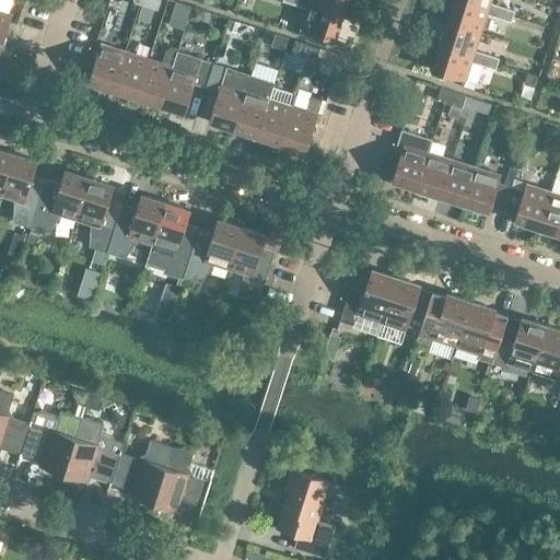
[(160,0),(132,0),(132,2),(139,4),(152,9),(158,10),(160,0)]
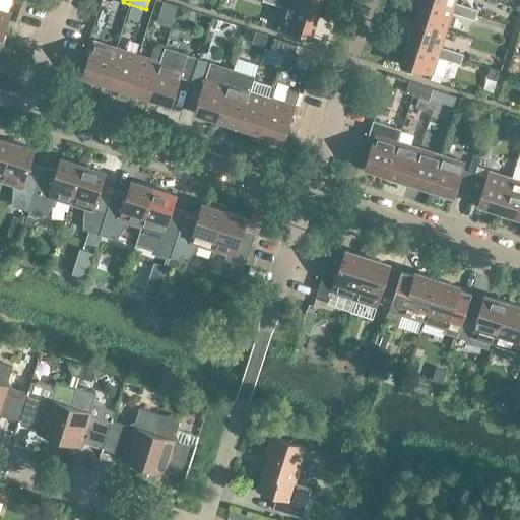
[(286,0),(286,3),(318,13),(322,0),(286,0)]
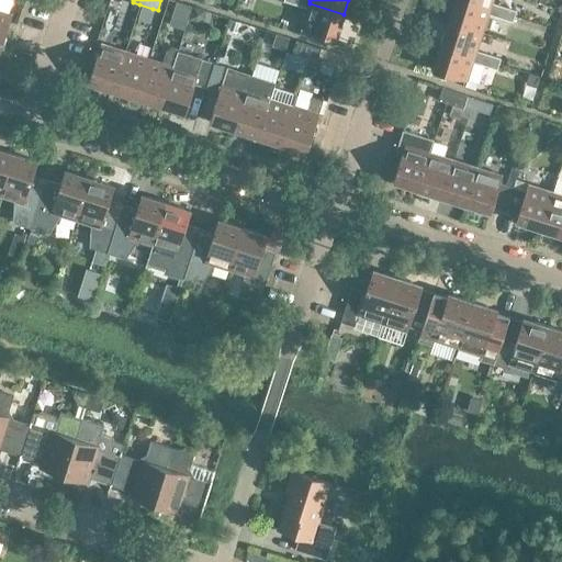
[(482,33),(490,9),(462,0),(454,0),(448,22),(482,33)]
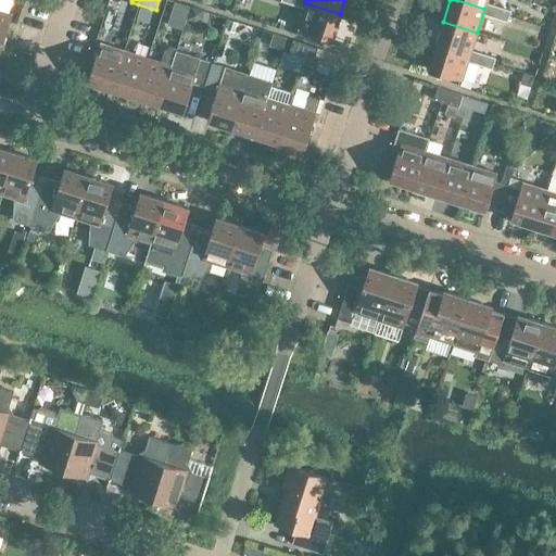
[(457,0),(484,9),(487,0),(457,0)]
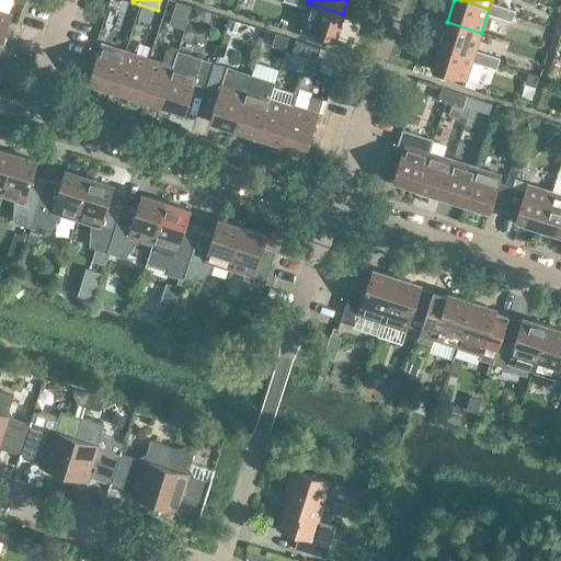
[(335,38),(343,14),(309,3),(301,27),(335,38)]
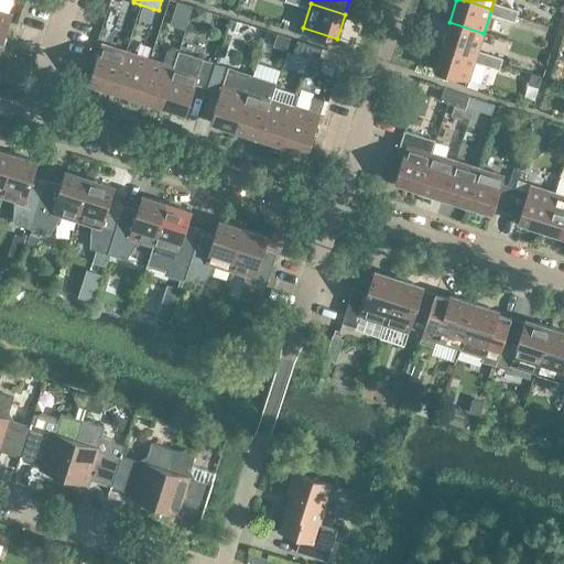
[(140,4),(136,18),(150,23),(153,9),(140,4)]
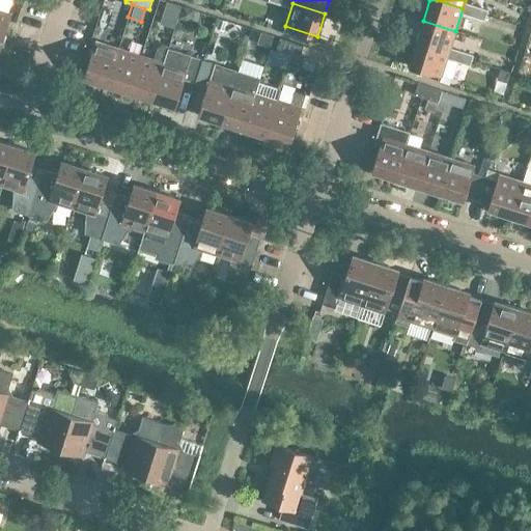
[(467,16),(475,19),(479,7),(471,5),(467,16)]
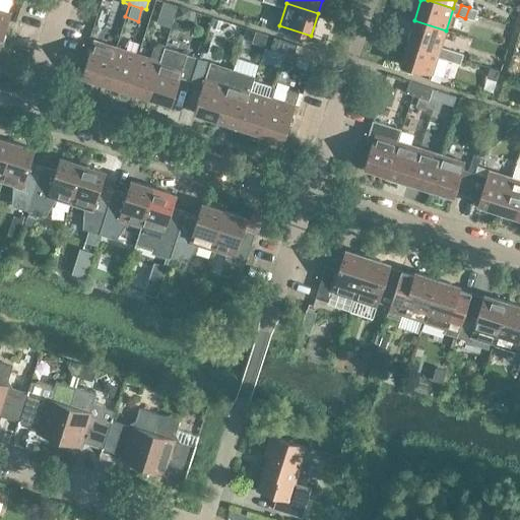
[(189,15),(190,10),(177,6),(174,16),(182,19),(189,15)]
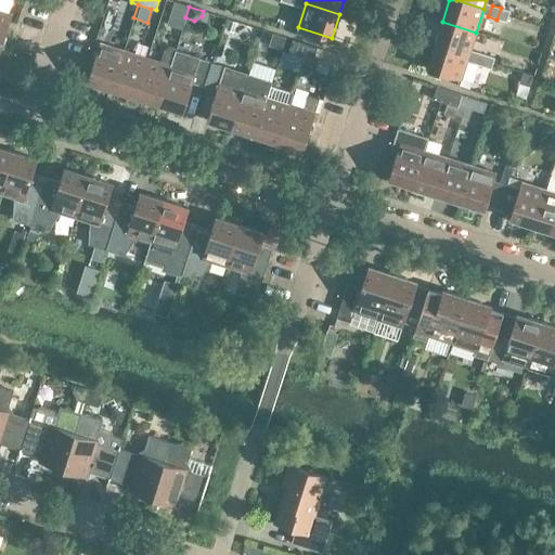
[(510,11),(501,8),(497,20),(506,23),(510,11)]
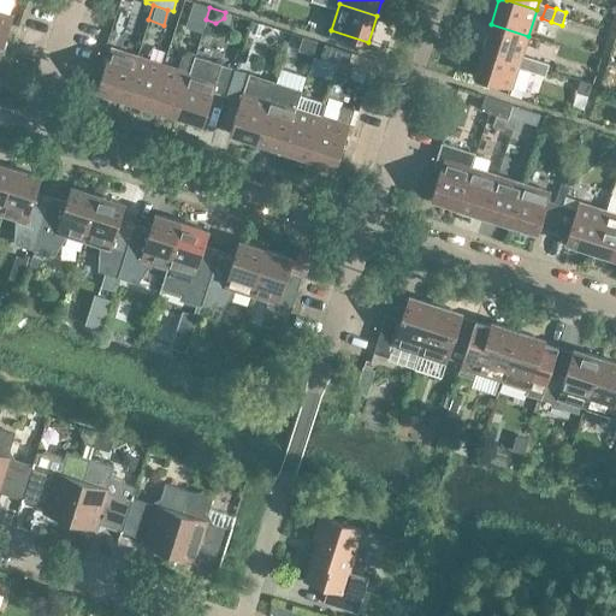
[(0,12),(0,54),(12,16),(0,12)]
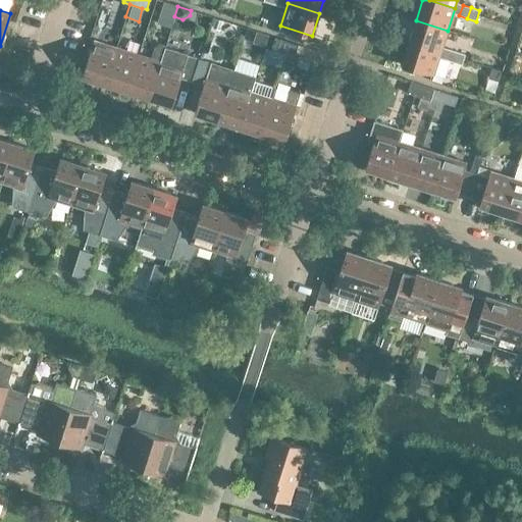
[(221,21),(215,18),(212,28),(218,30),(221,21)]
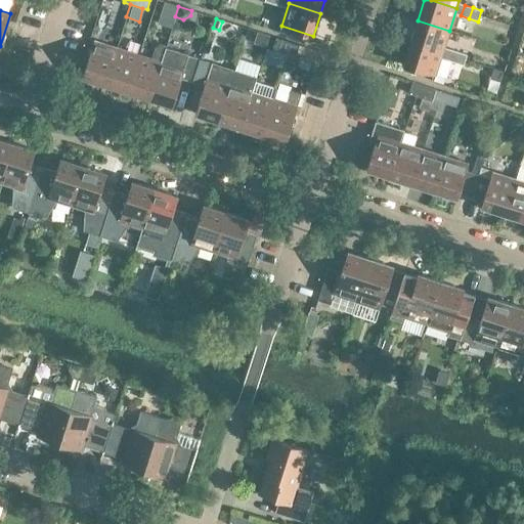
[(418,20),(410,42),(442,52),(449,31),(418,20)]
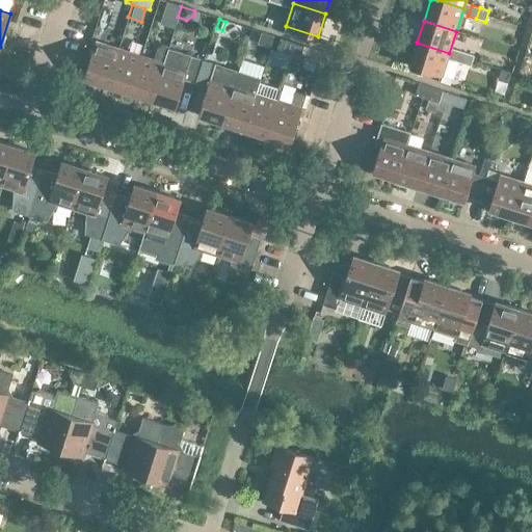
[(273,36),(260,31),(256,46),(269,50),(273,36)]
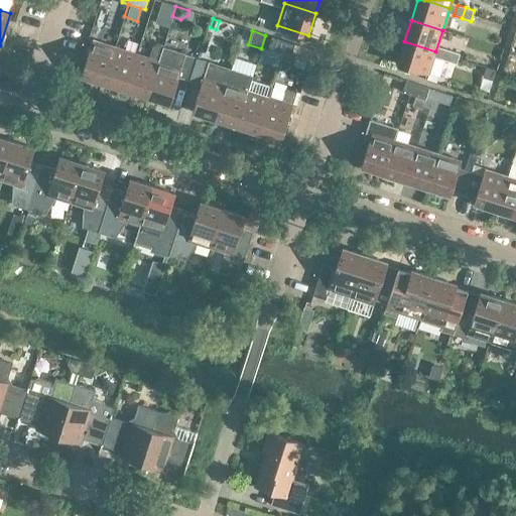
[(294,44),(271,37),(268,49),(290,56),(294,44)]
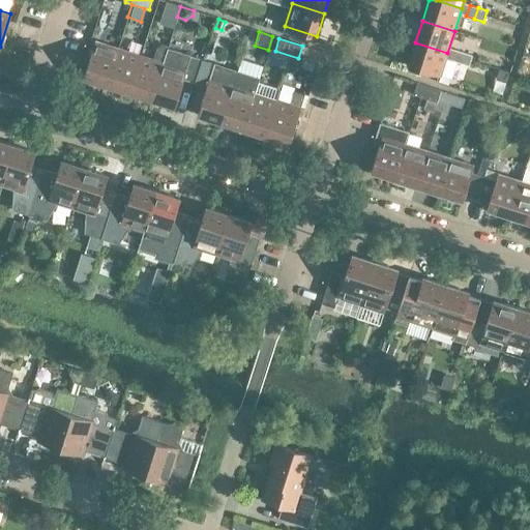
[(107,86),(118,49),(95,41),(83,78),(107,86)]
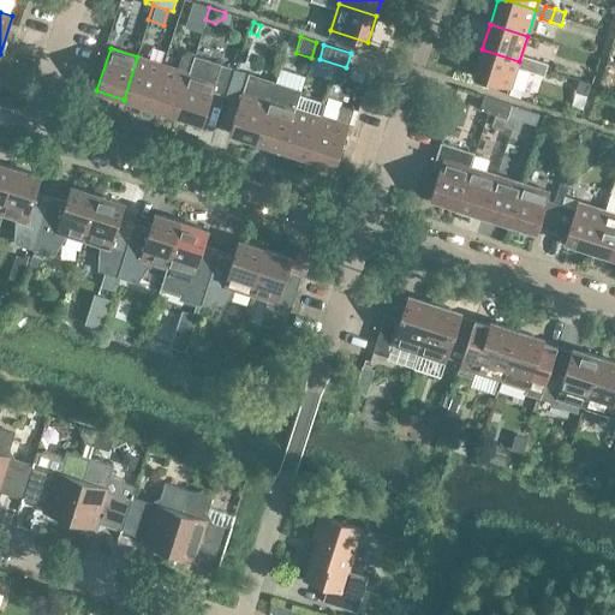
[(519,61),(482,49),(473,77),(511,89),(519,61)]
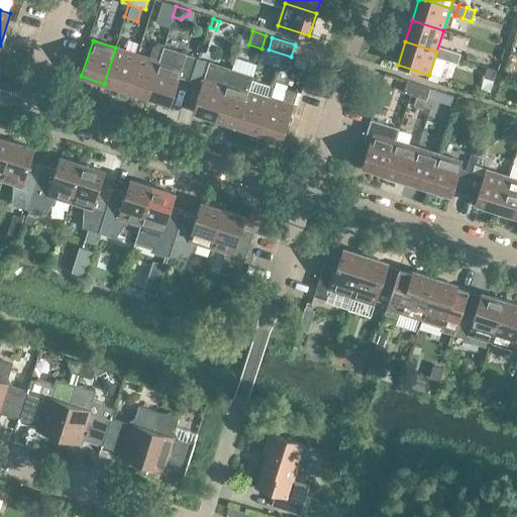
[(137,55),(125,91),(147,98),(159,62),(163,49),(152,46),(149,59),(137,55)]
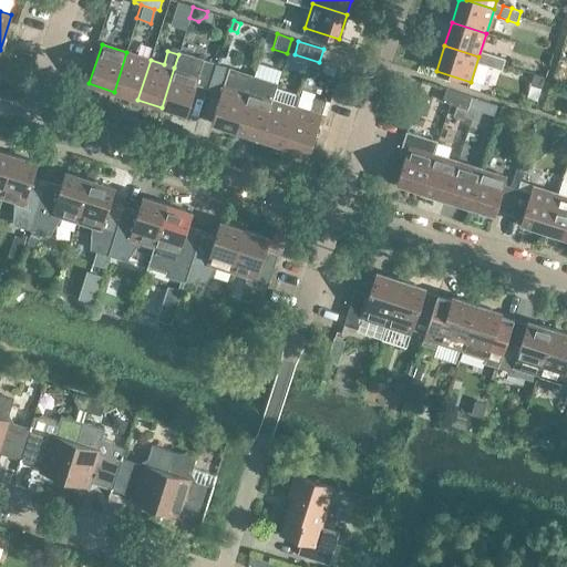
[(151,60),(126,52),(114,92),(137,100),(151,60)]
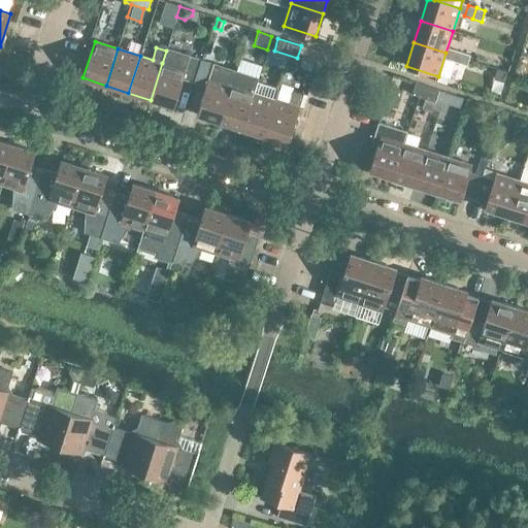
[(166,51),(162,63),(151,100),(173,107),(183,79),(194,84),(201,60),(167,48),(166,51)]
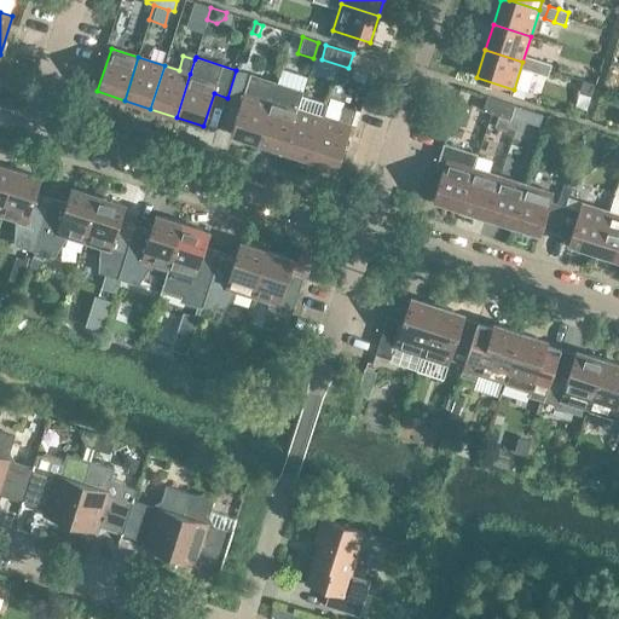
[(527,71),(537,74),(542,62),(532,58),(527,71)]
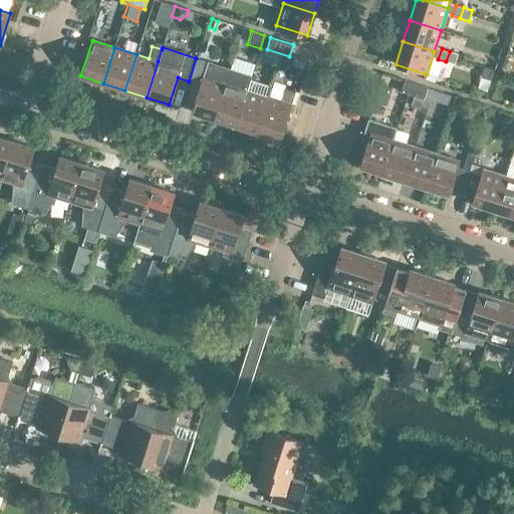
[(458,54),(450,51),(446,61),(455,64),(458,54)]
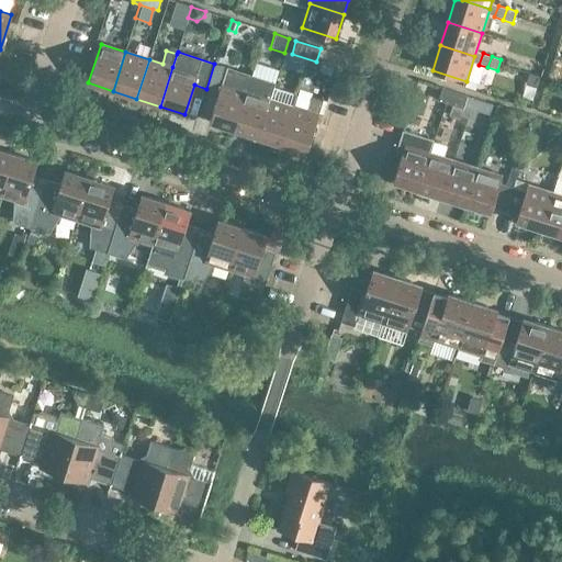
[(315,60),(310,59),(305,74),(313,76),(316,67),(314,66),(315,60)]
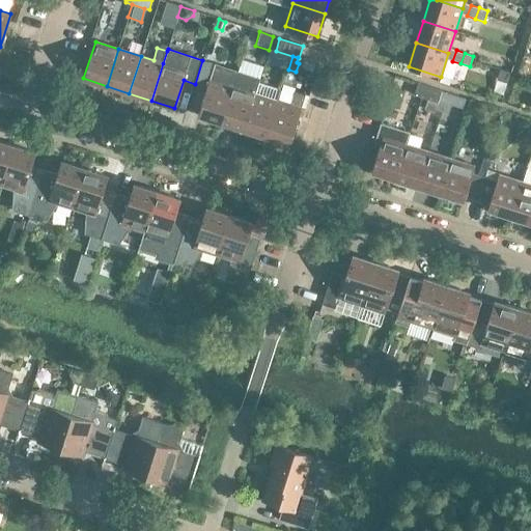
[(238,72),(202,60),(195,84),(206,87),(198,115),(221,122),(238,72)]
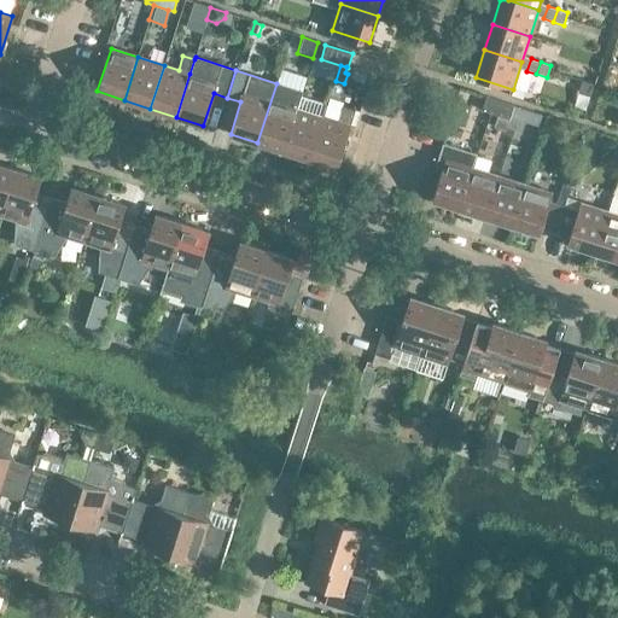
[(277,83),(257,143),(284,151),(297,108),(303,92),(277,83)]
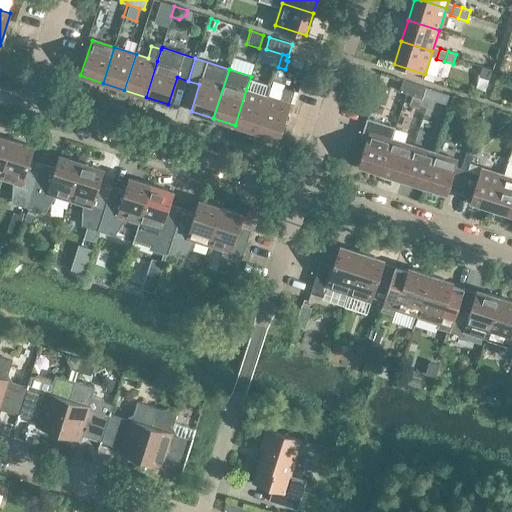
[(399,92),(411,95),(422,99),(426,87),(403,80),(399,92)]
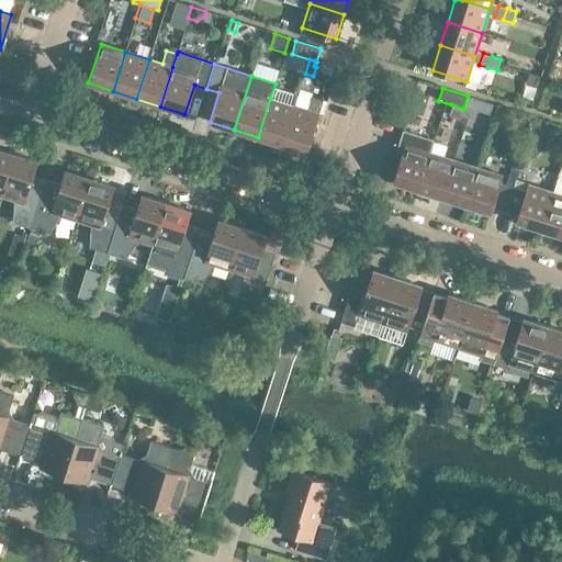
[(460,115),(467,117),(474,120),(476,111),(478,110),(470,108),(473,98),(468,96),(463,109),(451,104),(448,114),(459,119),(460,115)]
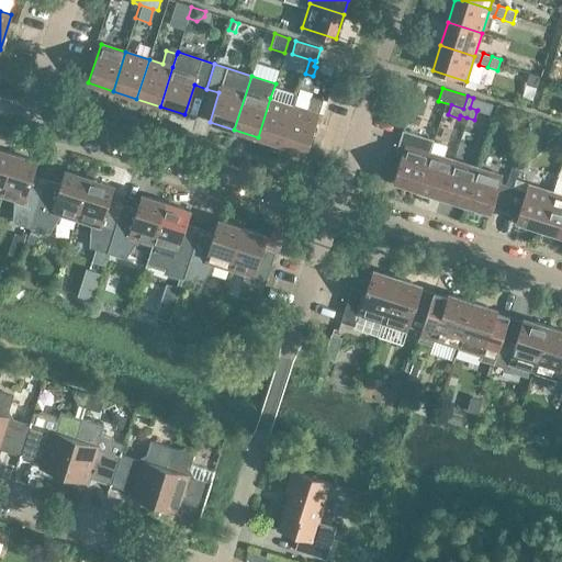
[(294,105),(281,145),(306,153),(323,100),(312,97),(307,110),(294,105)]
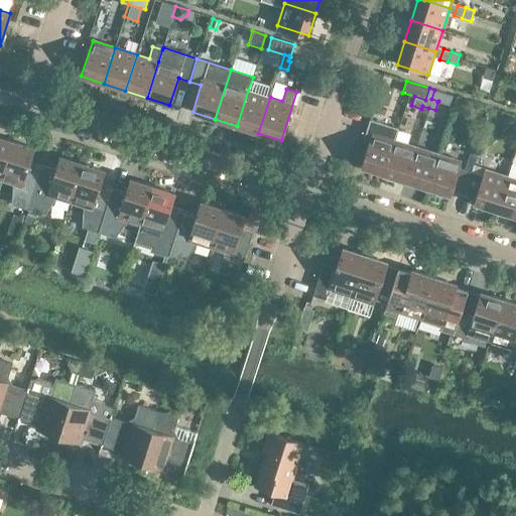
[(270,97),(248,90),(237,126),(258,133),(270,97)]
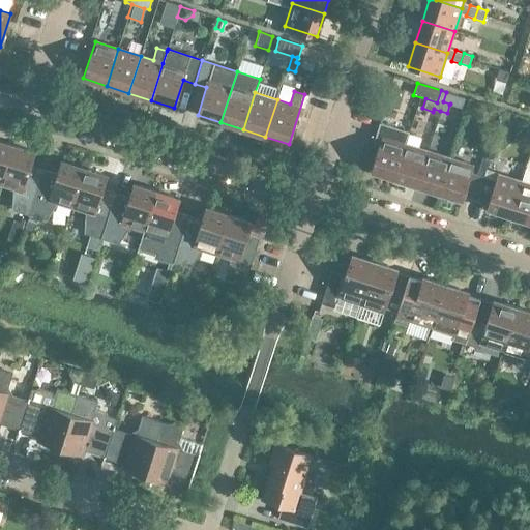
[(446,92),(443,101),(450,104),(449,105),(459,108),(462,97),(446,92)]
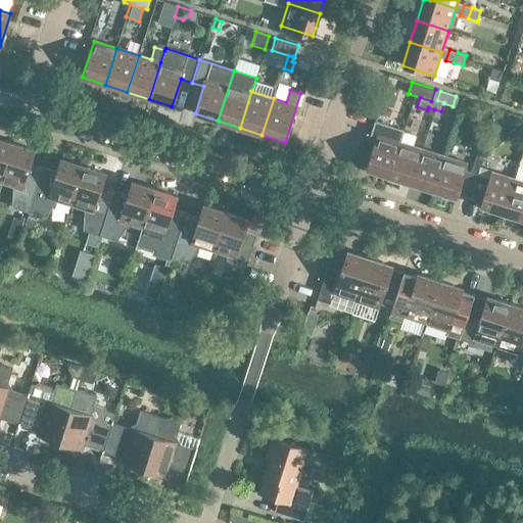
[(399,142),(403,131),(375,121),(369,140),(375,142),(366,170),(388,177),(399,142)]
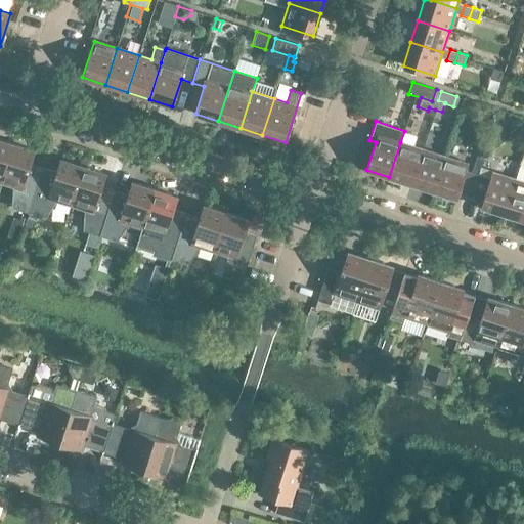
[(0,179),(11,142),(0,138),(0,179)]
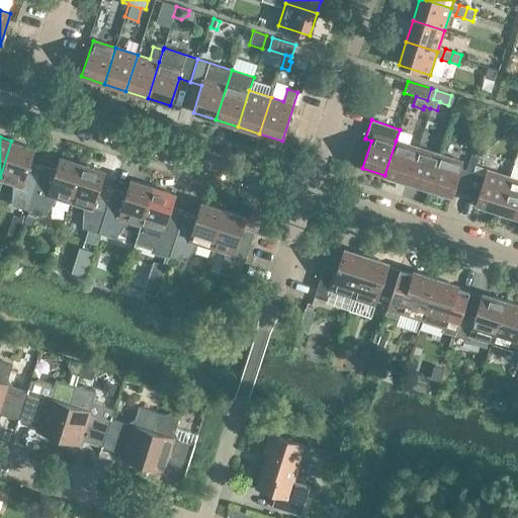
[(12,205),(28,210),(36,183),(42,165),(42,164),(40,169),(28,165),(34,149),(11,141),(0,177),(0,179),(13,184),(12,205)]
